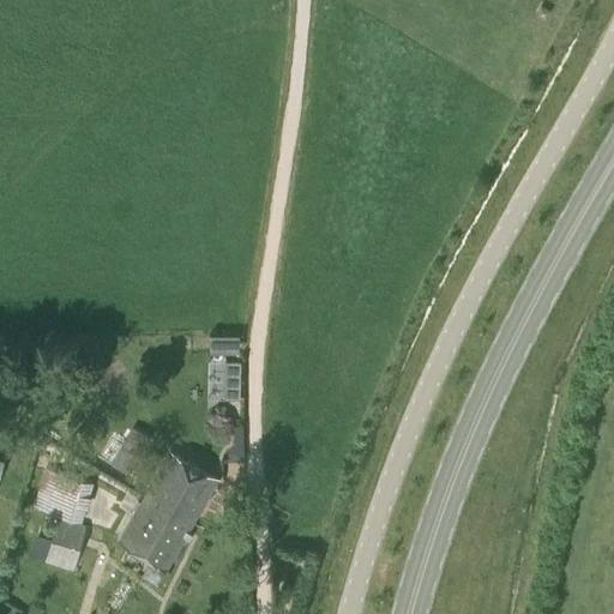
[(230,357),(232,396),(246,395),(245,356),(230,357)]
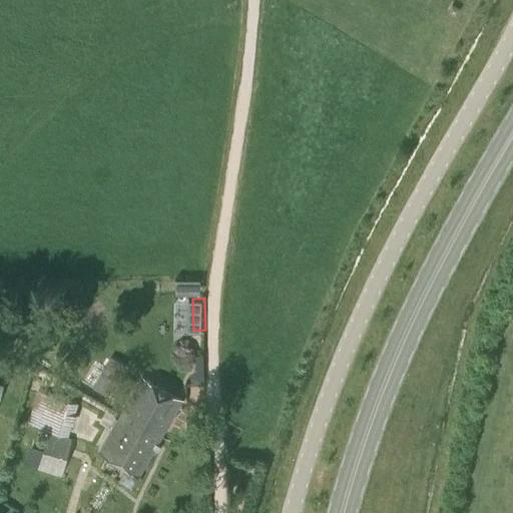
[(95,360),(83,381),(112,397),(124,376),(120,374),(125,365),(111,357),(106,366),(95,360)]
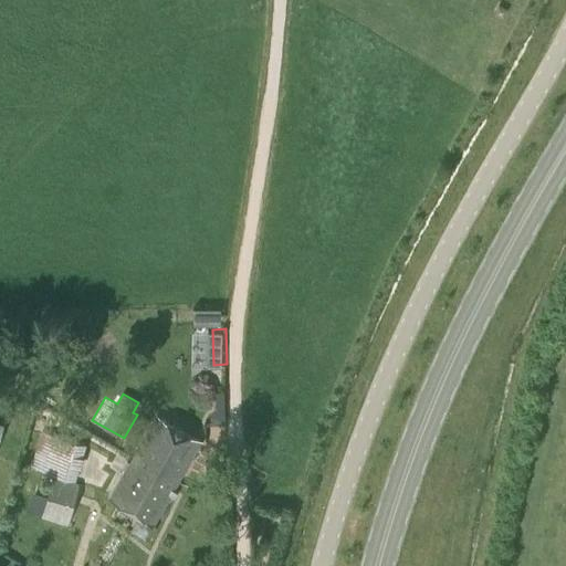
[(134,454),(179,480),(201,441),(157,415),(134,454)]
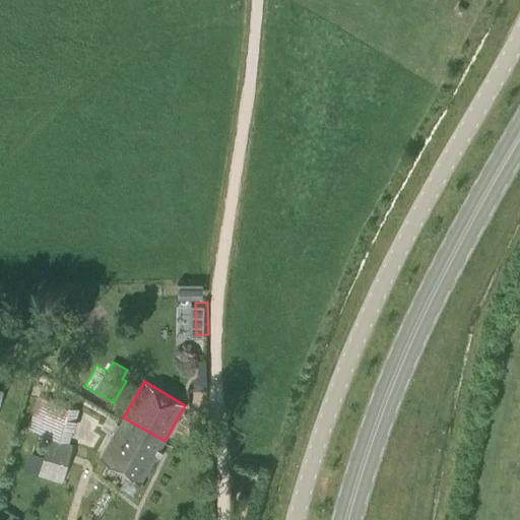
[(69,442),(78,408),(39,396),(28,430),(69,442)]
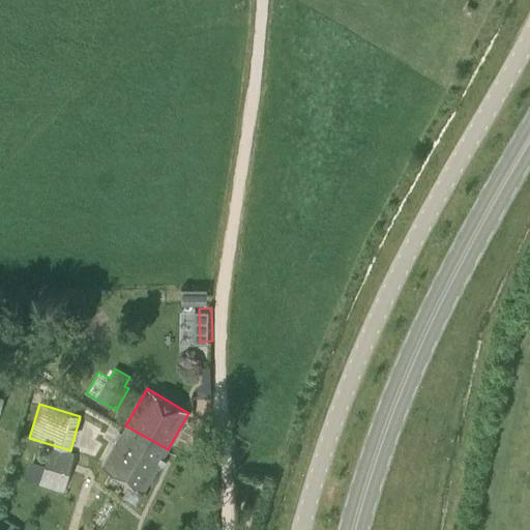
[(145,490),(168,449),(125,425),(102,466),(145,490)]
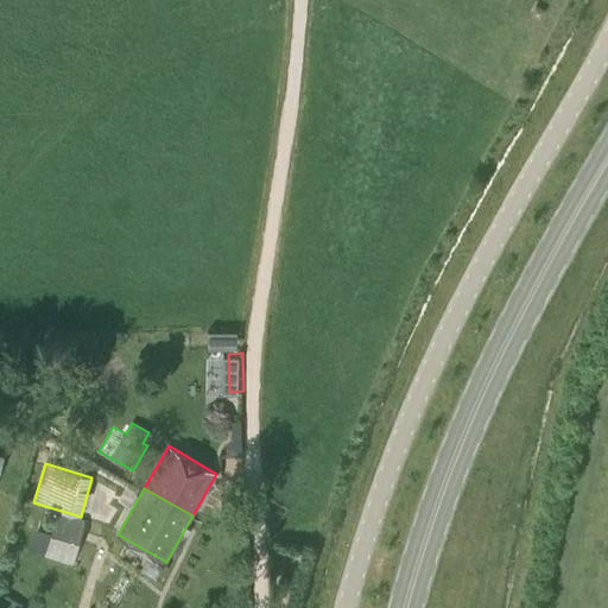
[(74,564),(87,519),(57,511),(44,556),(74,564)]
